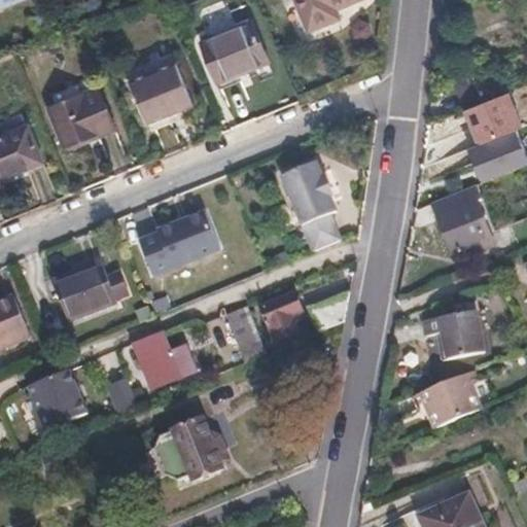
[(338,7),(355,0),(299,0),(311,27),(341,15),(338,7)]
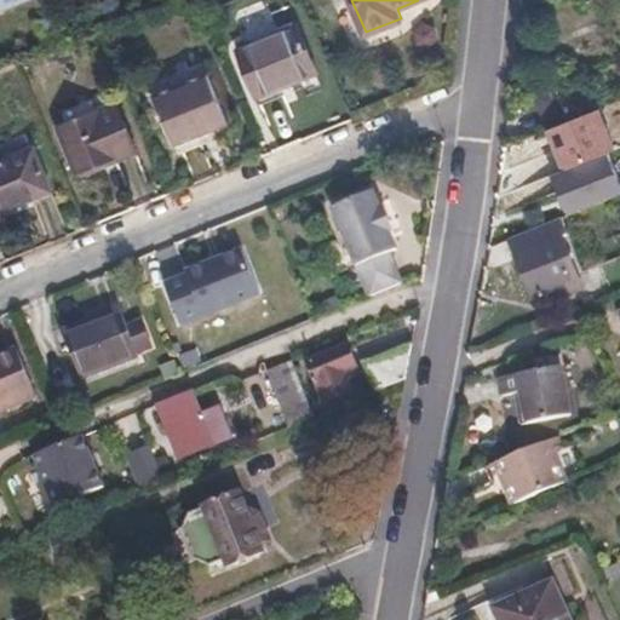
[(316,68),(298,23),(237,47),(257,92),(316,68)]
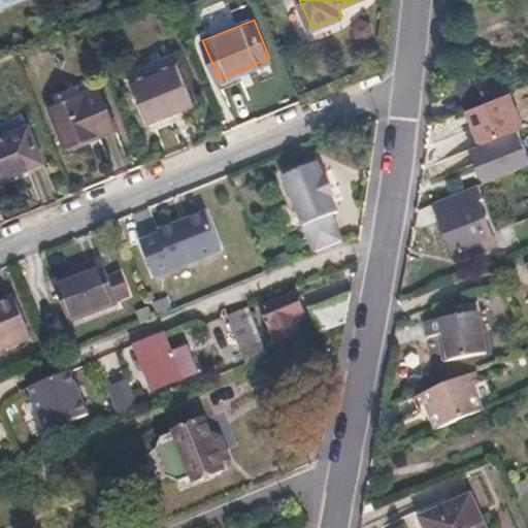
[(195,104),(177,61),(133,78),(151,122),(195,104)]
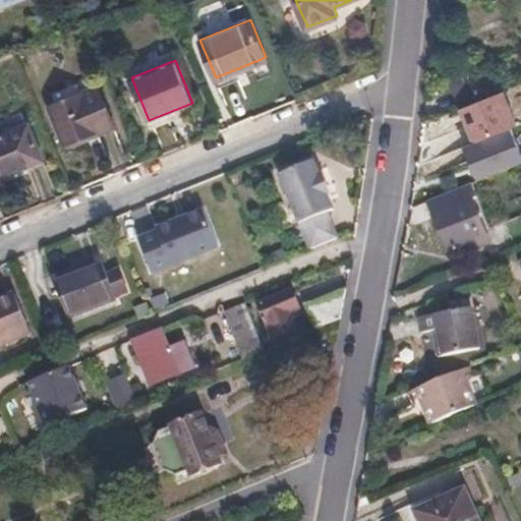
[(114,124),(98,84),(52,102),(67,142),(114,124)]
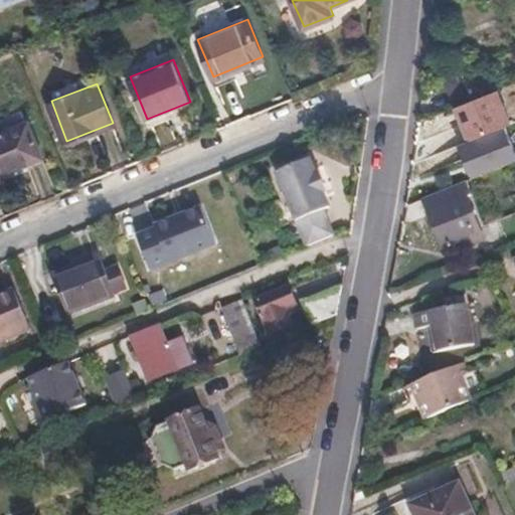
[(514,126),(514,111),(505,87),(464,104),(478,138),(467,142),(480,177),(514,163),(514,129),(514,127),(514,126)]
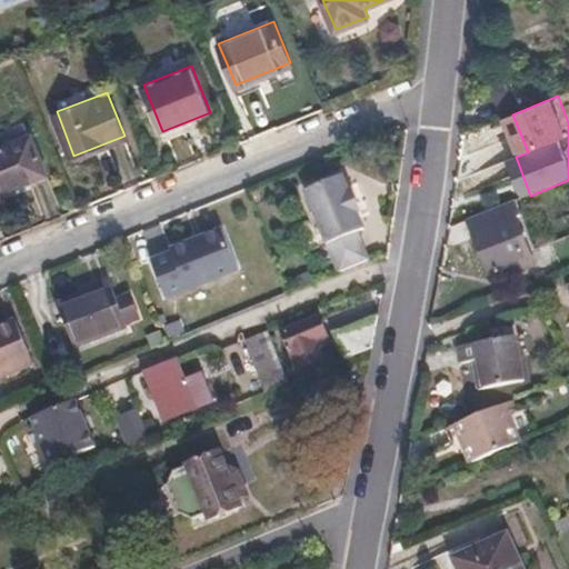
[(0,199),(48,181),(30,132),(0,143),(0,199)]
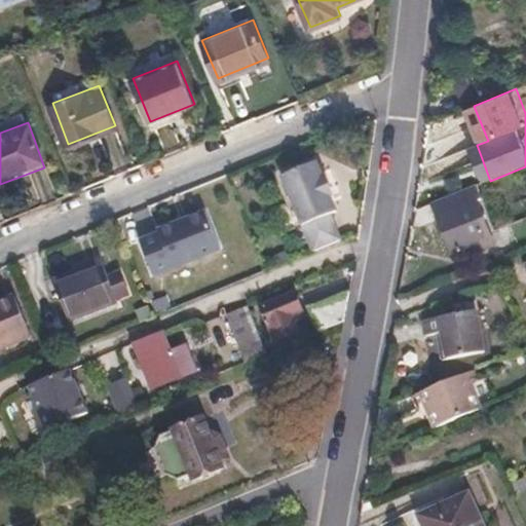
[(321,177),(314,160),(279,174),(311,250),(339,238),(329,213),(334,211),(329,196),(332,194),(325,176),(321,177)]
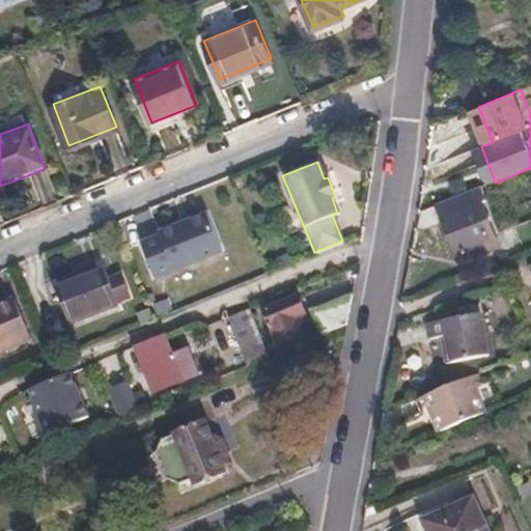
[(490,242),(475,204),(485,199),(480,186),(435,202),(456,255),(490,242)]
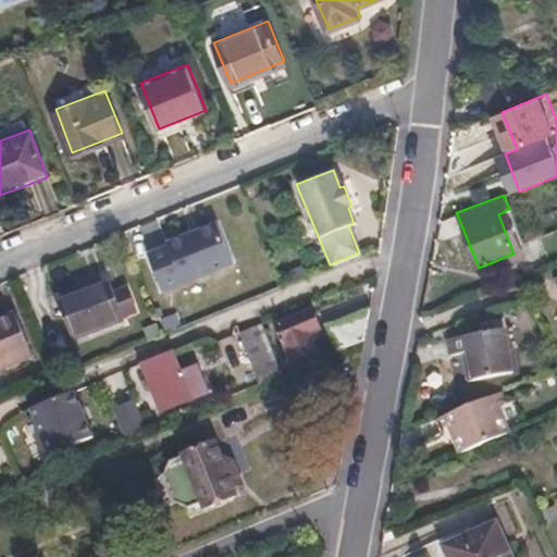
[(146,255),(149,259),(162,292),(233,262),(215,222),(164,243),(165,246),(146,255)]
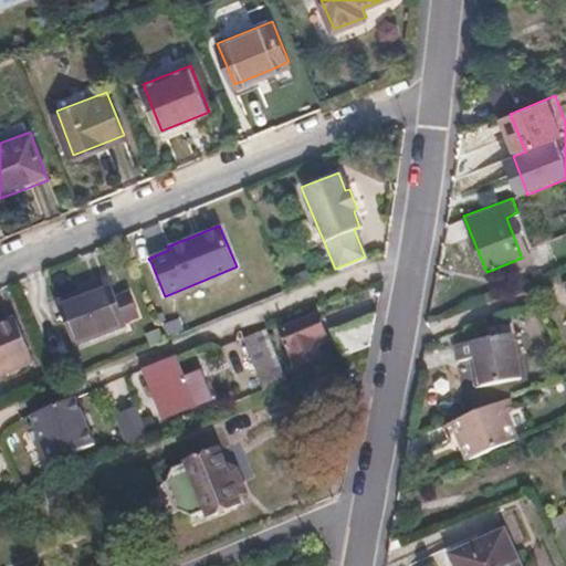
[(123,323),(107,283),(54,303),(71,343),(123,323)]
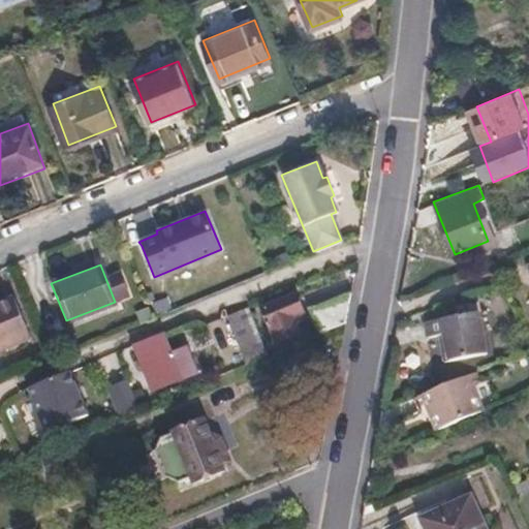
[(0,299),(0,348),(30,337),(13,294),(0,299)]
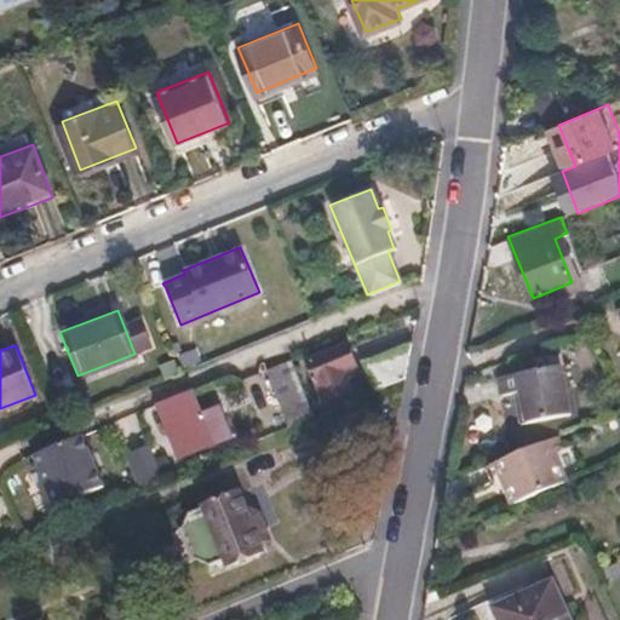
[(354,392),(348,374),(359,371),(350,349),(311,365),(327,403),(354,392)]
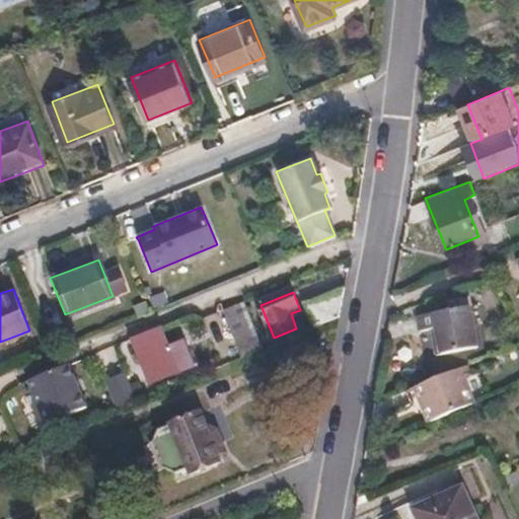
[(266,351),(245,304),(225,313),(244,360),(266,351)]
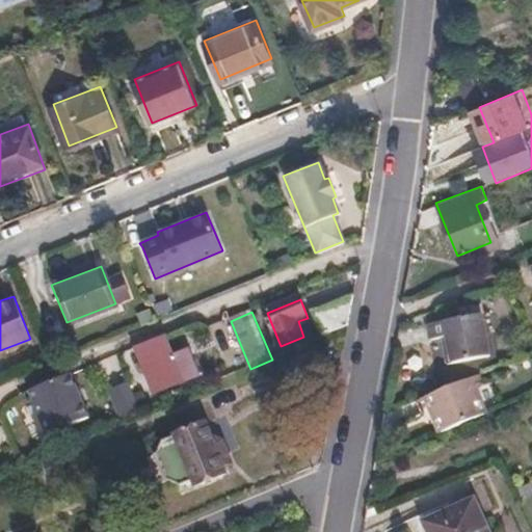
[(490,354),(483,314),(427,322),(430,339),(443,338),(448,363),(490,354)]
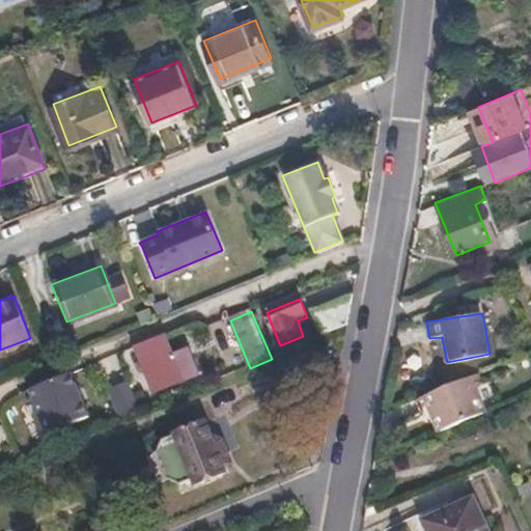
[(143,345),(163,337),(162,334),(141,342),(143,345)]
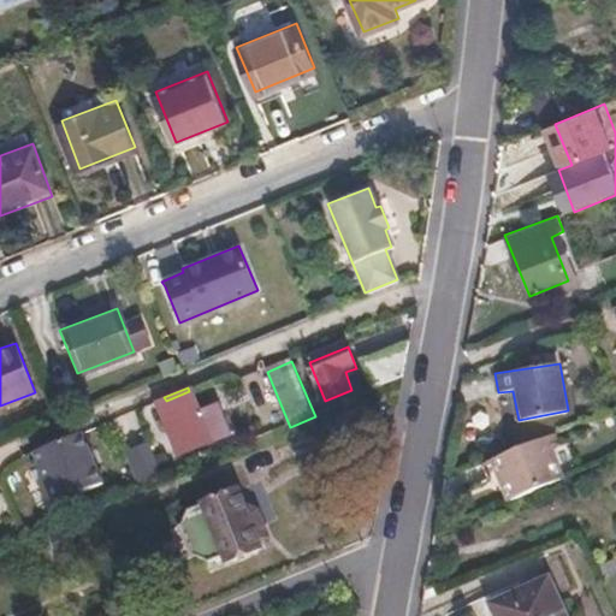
[(207,438),(189,391),(166,401),(185,448),(207,438)]
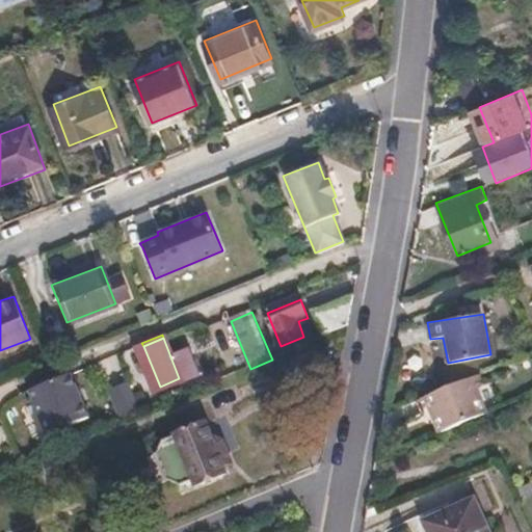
[(88,417),(71,374),(33,388),(29,391),(47,433),(88,417)]
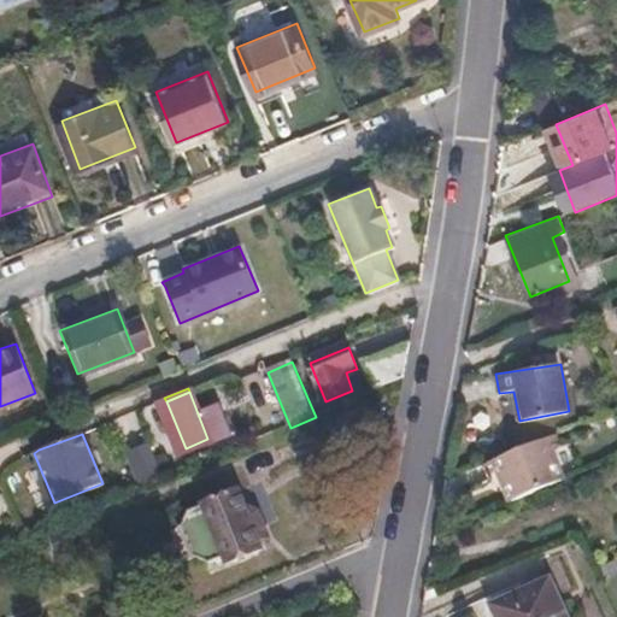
[(141,486),(166,475),(152,442),(128,452),(141,486)]
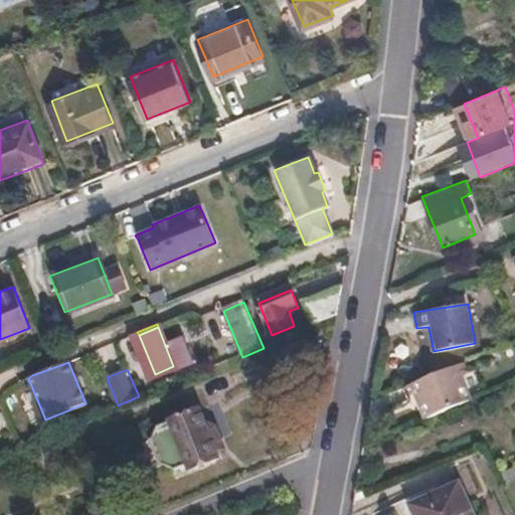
[(468,400),(454,369),(412,385),(424,417),(468,400)]
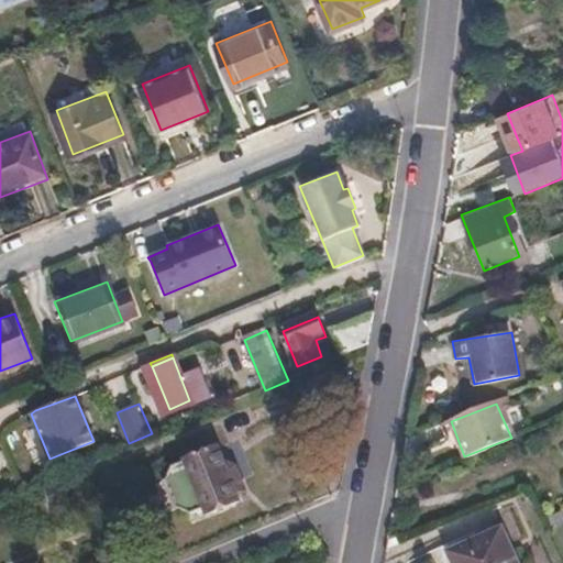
[(249,496),(244,485),(236,481),(233,481),(221,451),(176,470),(169,485),(180,512),(192,520),(207,515),(209,519),(241,507),(245,504),(249,496)]
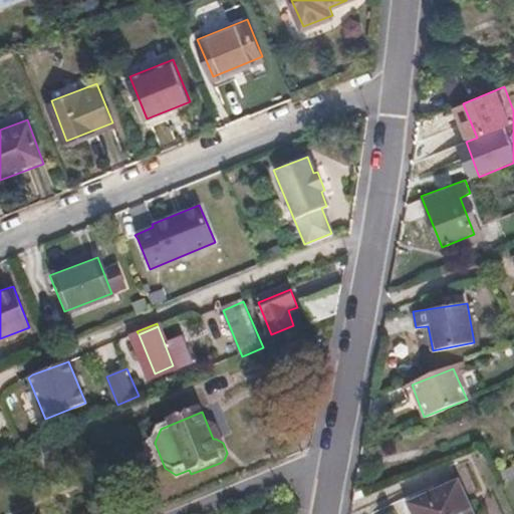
[(471,513),(457,482),(411,503),(416,513),(471,513)]
